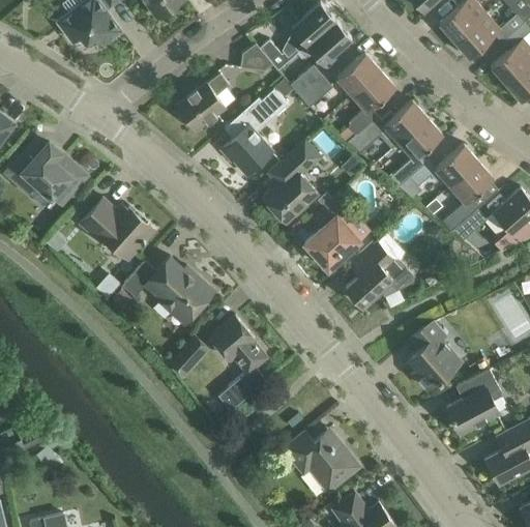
[(120,0),(87,0),(75,10),(58,23),(72,42),(77,39),(80,42),(83,45),(86,46),(90,46),(94,45),(97,42),(100,47),(120,31),(106,11),(120,0)]
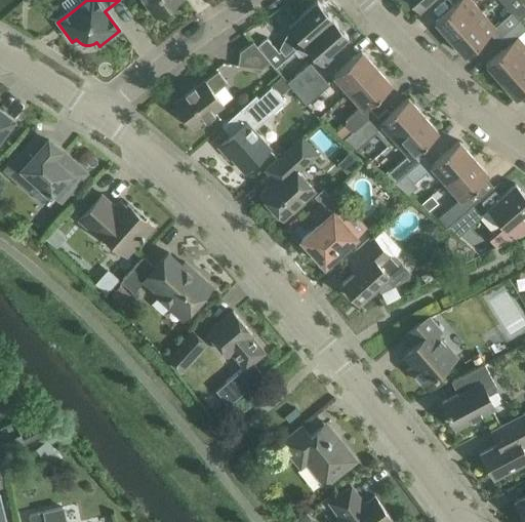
[(140,0),(155,17),(161,13),(166,14),(176,7),(177,1),(178,0),(140,0)]
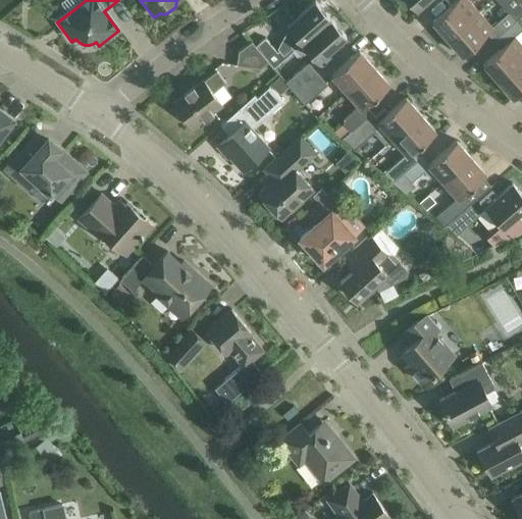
[(427,0),(406,0),(416,11),(427,0)]
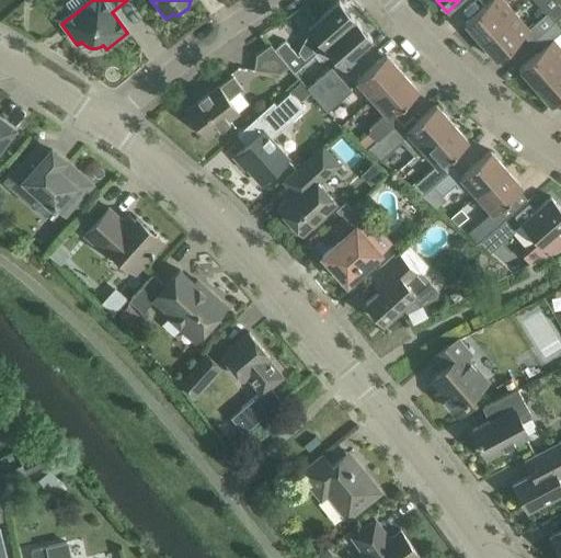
[(480,43),(514,13),(501,0),(491,0),(492,0),(464,25),(480,43)]
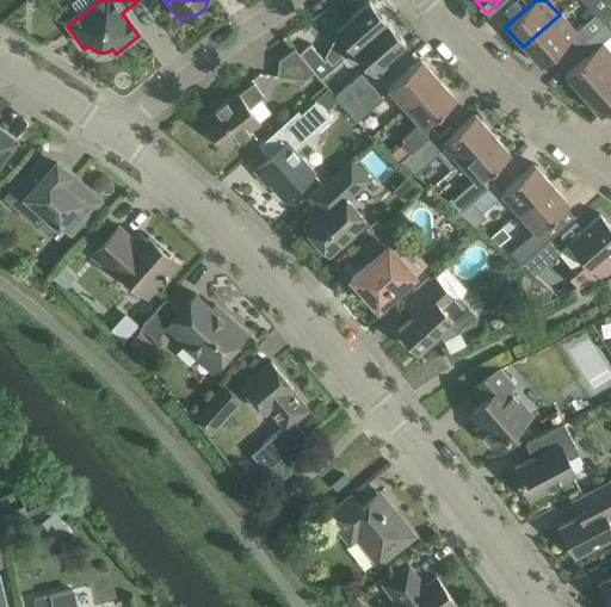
[(599,0),(581,0),(590,10),(596,16),(604,26),(610,18),(610,8),(603,0),(599,0)]
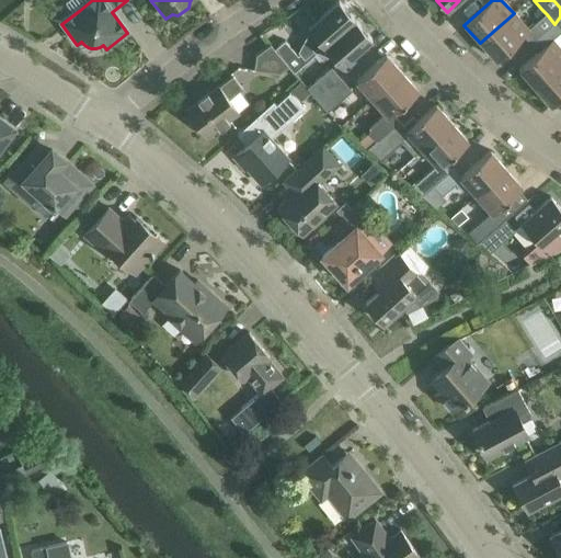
[(323,48),(324,49),(355,22),(339,3),(308,31),(309,32),(298,53),(300,56),(297,57),(285,43),(274,52),(288,68),(294,75),(323,48)]
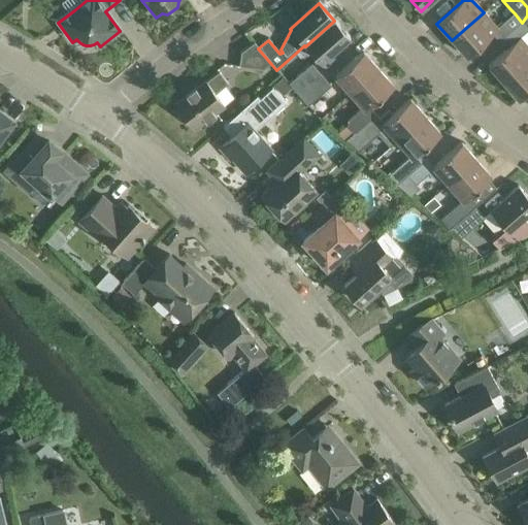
[(484,12),(452,40),(467,58),(483,44),(493,35),(499,43),(500,42),(506,37),(522,23),(515,13),(497,29),(484,12)]
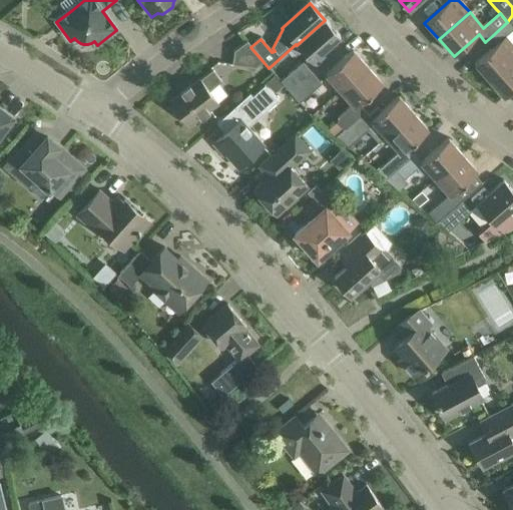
[(325,20),(297,45),(312,61),(340,36),(325,20)]
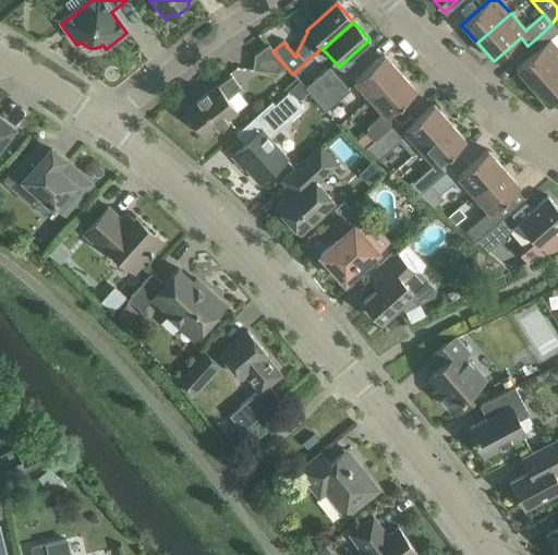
[(517,70),(532,88),(557,65),(557,50),(549,41),(557,34),(557,32),(552,24),(535,39),(543,47),(517,70)]
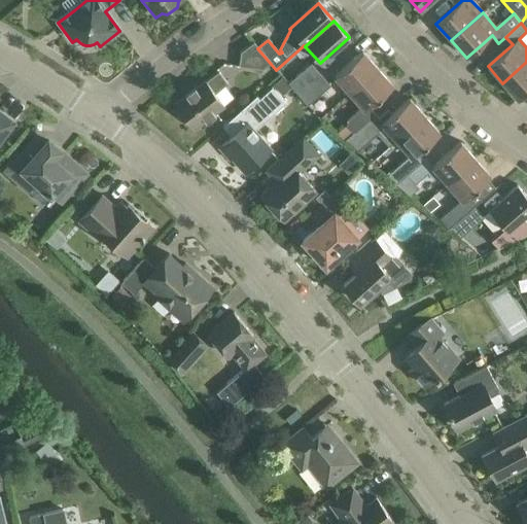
[(271,64),(257,48),(253,43),(241,54),(239,68),(262,71),(271,64)]
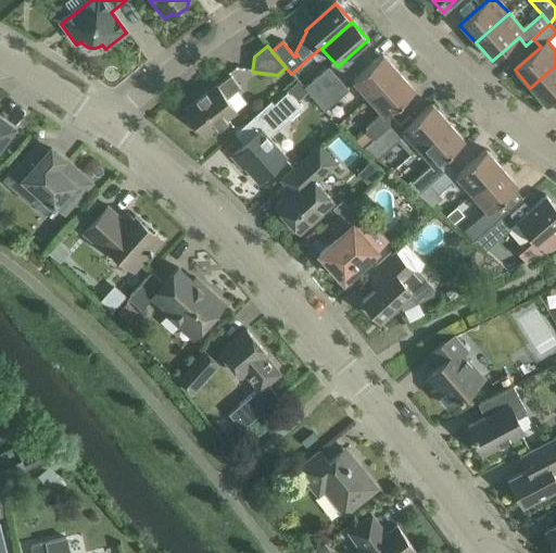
[(353,82),(369,100),(399,74),(382,55),(353,82)]
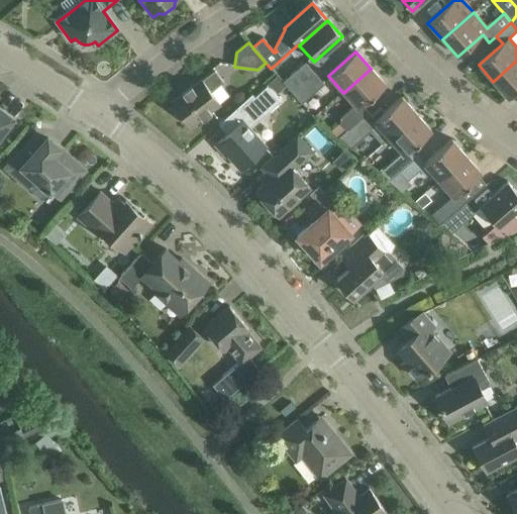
[(516,90),(516,61),(493,82),(508,99),(516,90)]
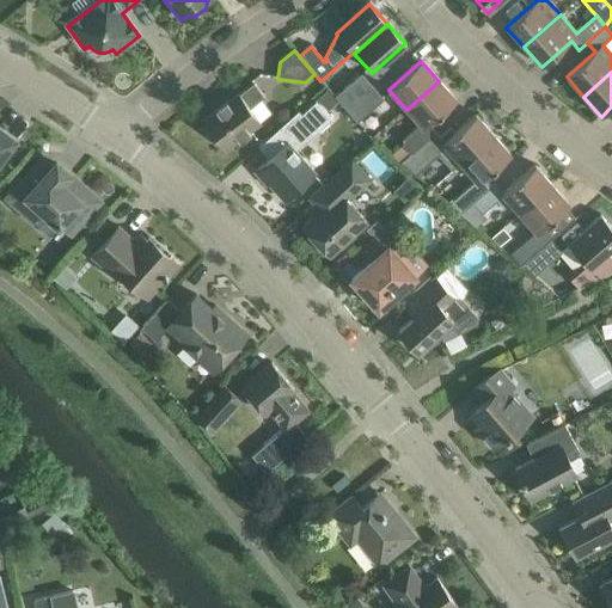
[(346,110),(371,88),(360,75),(335,97),(346,110)]
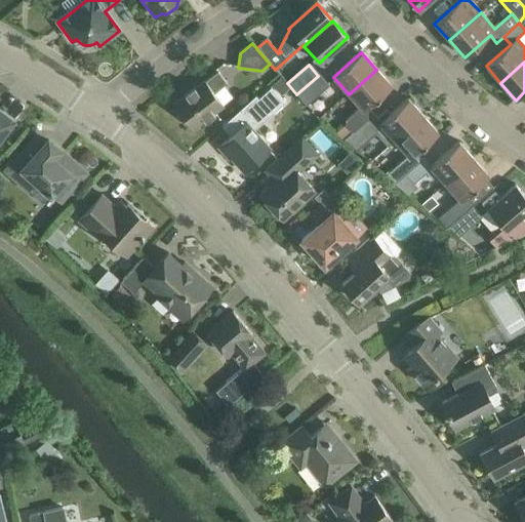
[(392,86),(376,70),(349,94),(360,107),(346,120),(346,126),(353,134),(374,115),(367,108),(392,86)]
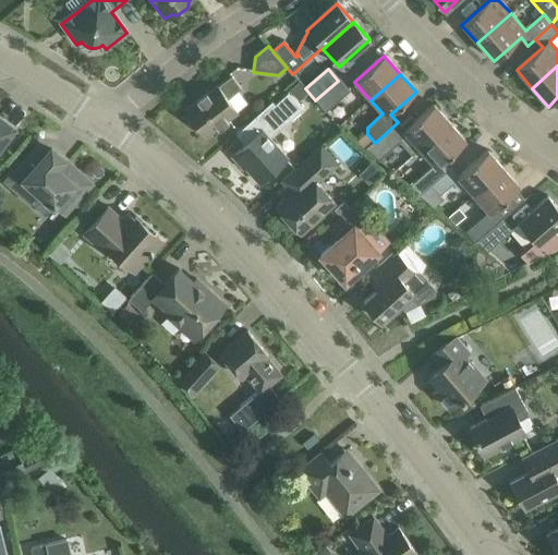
[(201,133),(205,139),(217,129),(218,131),(229,123),(227,121),(238,113),(228,100),(241,89),(231,77),(207,96),(206,94),(196,101),(197,104),(185,112),(189,118),(189,122),(190,127),(193,130),(196,132),(201,133)]
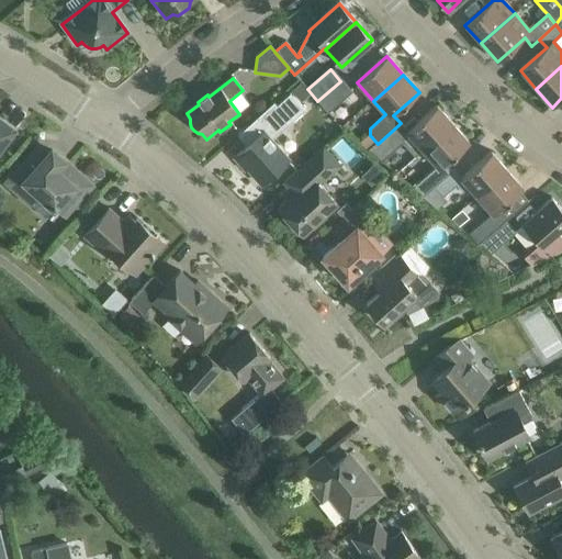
[(340,81),(317,101),(327,113),(351,93),(340,81)]
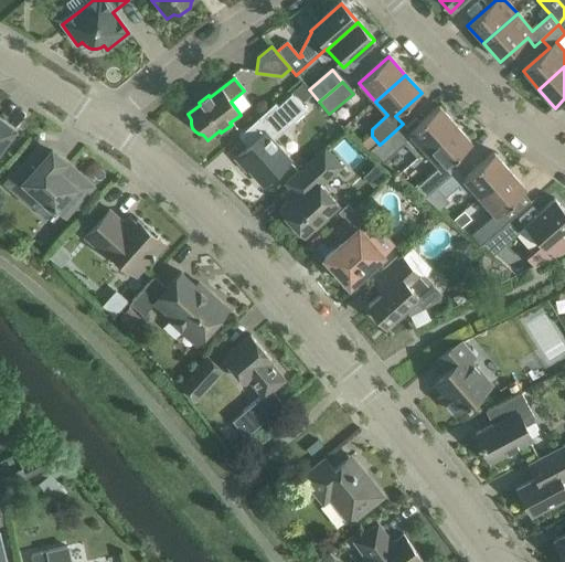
[(292,93),(304,104),(312,95),(302,84),(292,93)]
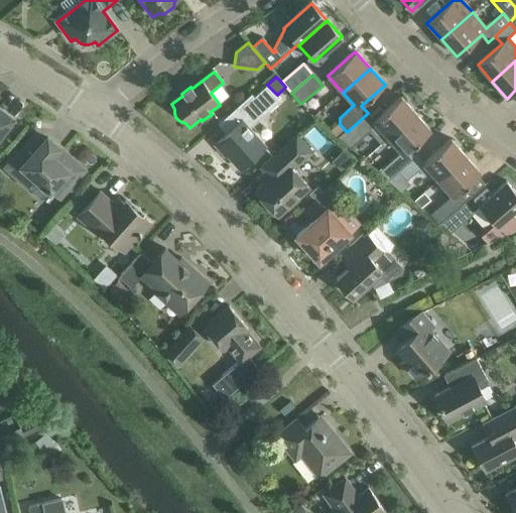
[(280,102),(266,87),(254,98),(251,95),(218,126),(227,135),(215,146),(225,158),(227,156),(240,170),(265,147),(250,130),(280,102)]
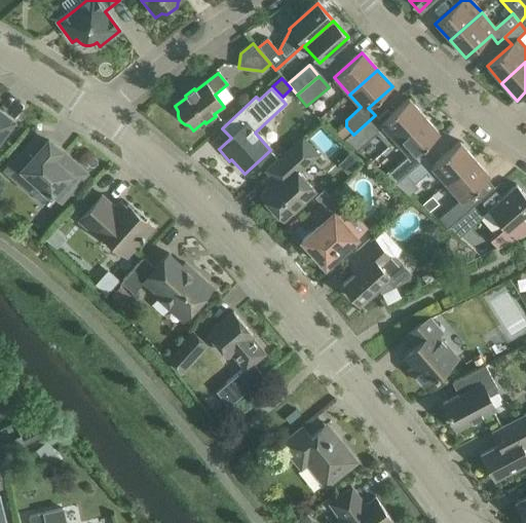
[(396,141),(423,117),(409,100),(390,115),(387,111),(378,119),(375,115),(353,135),(344,142),(357,152),(377,134),(388,147),(396,141)]
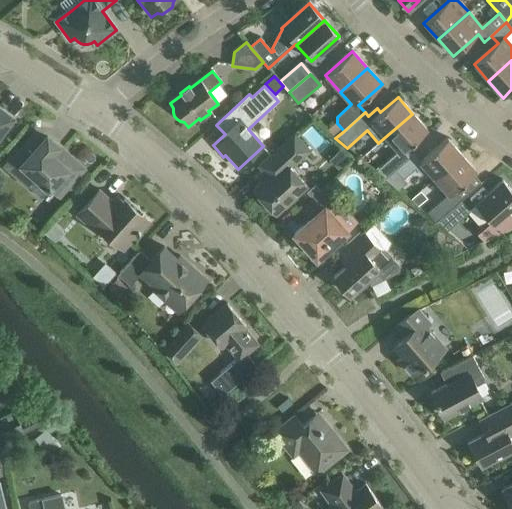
[(0,138),(1,137),(13,121),(0,110),(0,138)]
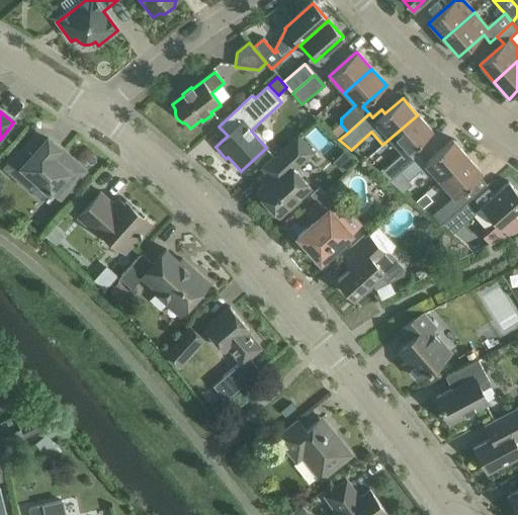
[(417,115),(390,139),(403,154),(378,174),(387,183),(400,172),(401,173),(415,160),(409,153),(432,132),(417,115)]
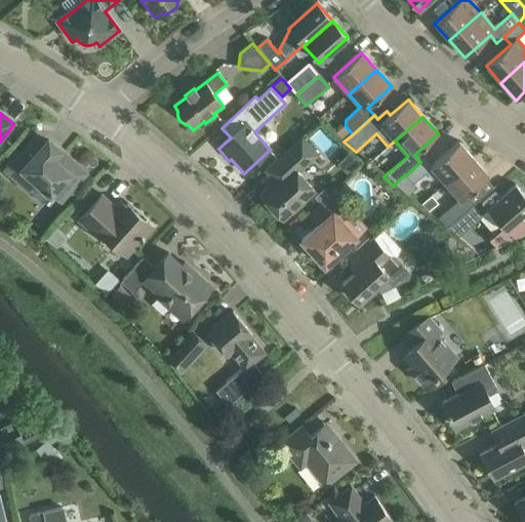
[(7,169),(5,172),(29,193),(41,204),(50,195),(59,204),(73,190),(86,174),(64,154),(62,156),(57,152),(58,152),(48,143),(47,144),(45,143),(37,135),(21,155),(7,169)]
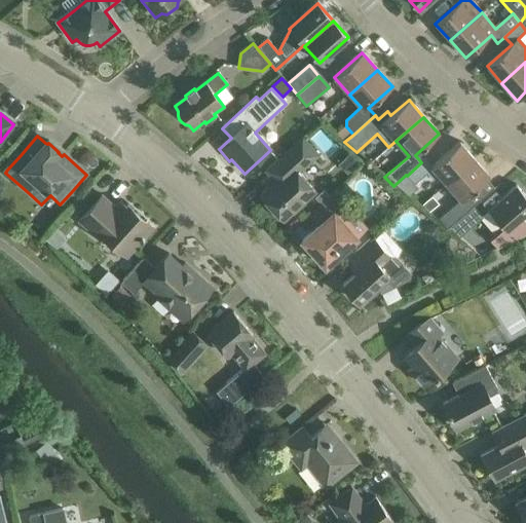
[(284,222),(298,208),(315,192),(299,174),(317,156),(302,140),(266,173),(275,183),(260,196),(284,222)]
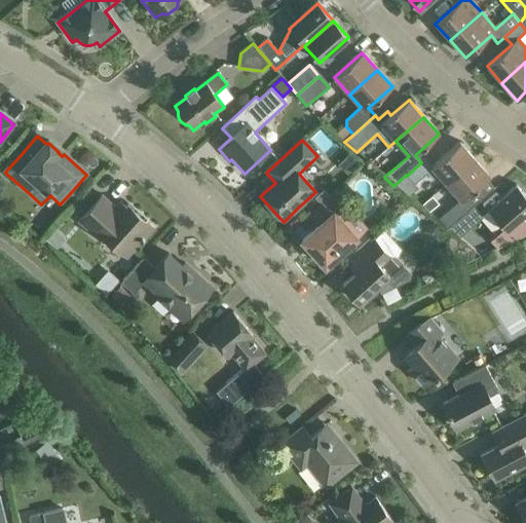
[(421,162),(407,176),(414,184),(426,173),(433,180),(439,175),(447,185),(475,160),(459,143),(433,166),(425,159),(421,162)]
